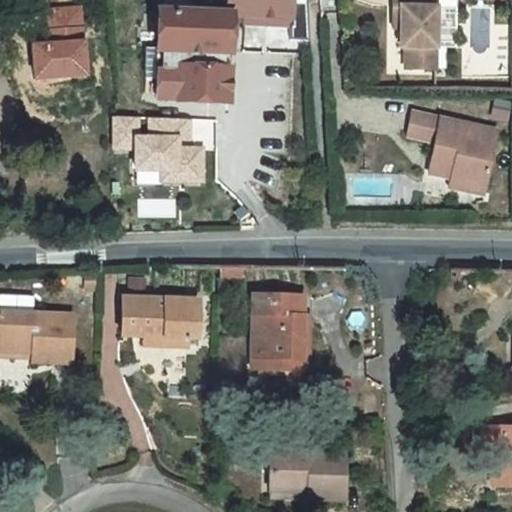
[(164,0),(164,15),(158,15),(156,50),(146,50),(145,80),(155,81),(154,96),(157,100),(225,103),(226,21),(227,10),(191,8),(191,16),(187,16),(187,0),(164,0)]
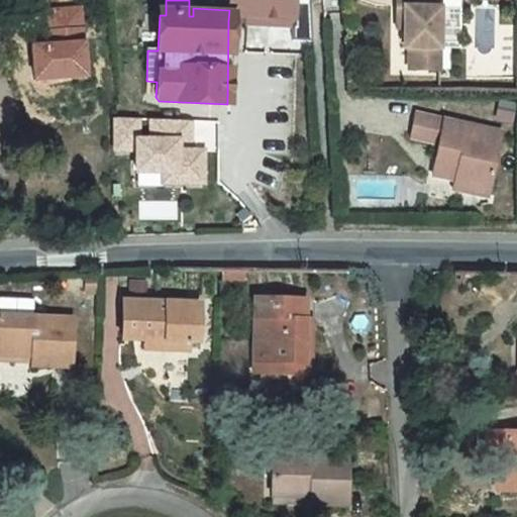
[(243,0),(229,0),(229,10),(228,21),(243,22),(243,0)]
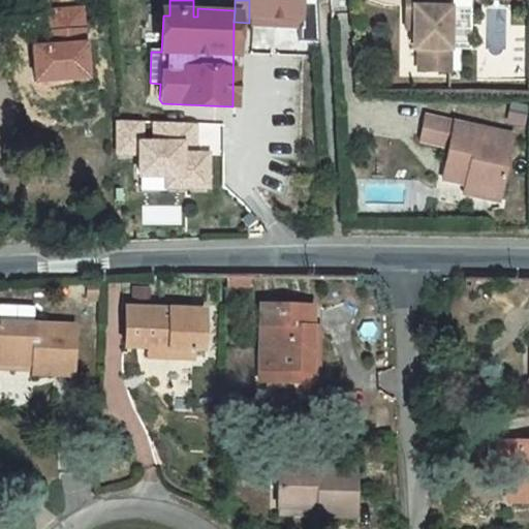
[(304,0),(249,0),(249,23),(249,26),(303,29),(304,0)]
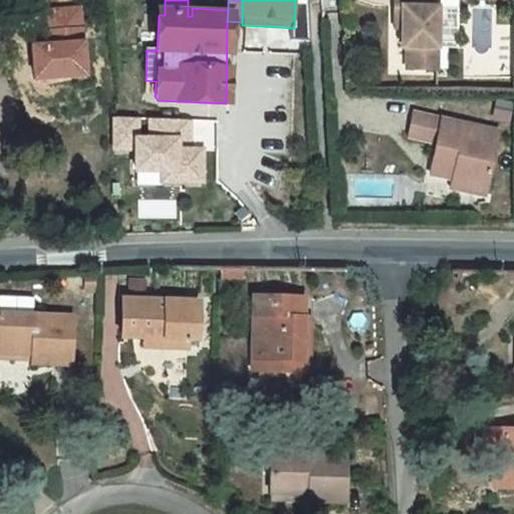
[(406,69),(437,69),(437,0),(394,0),(394,8),(402,8),(402,28),(402,47),(406,48),(406,69)]
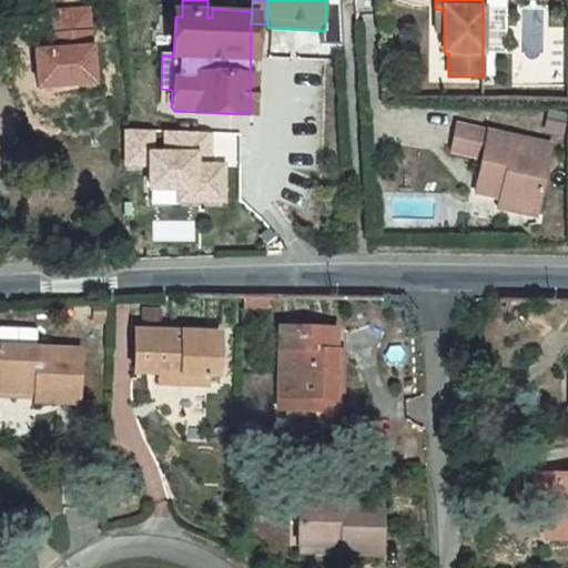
[(550,146),(456,125),(452,150),(482,158),(478,176),(503,182),(499,199),(497,209),(535,217),(550,146)]
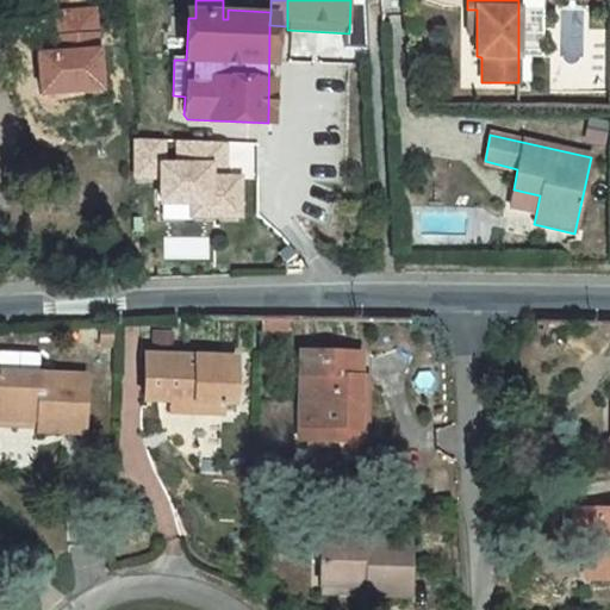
[(238,217),(240,180),(209,180),(209,169),(224,168),(223,144),(178,143),(178,168),(163,168),(163,142),(137,141),(136,179),(161,179),(161,204),(192,204),(192,217),(238,217)]
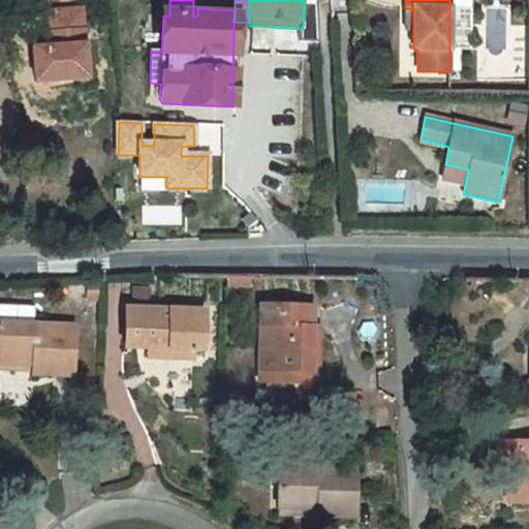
[(468,169),(445,164),(441,180),(465,185),(468,169)]
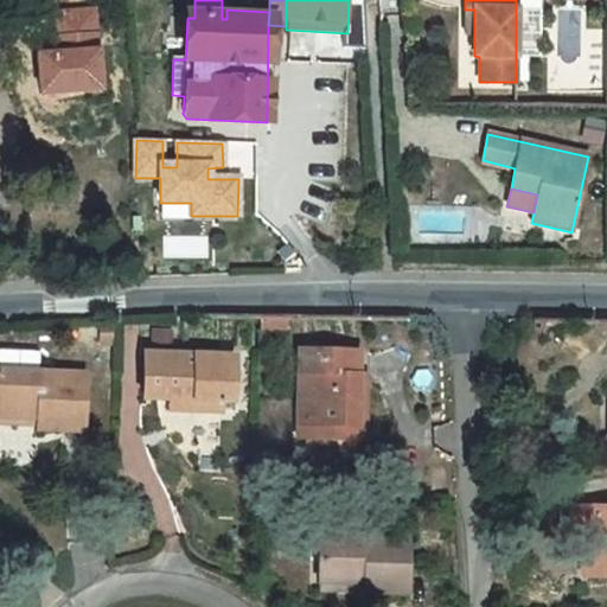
[(191,203),(160,203),(160,221),(191,222),(191,216),(191,203)]
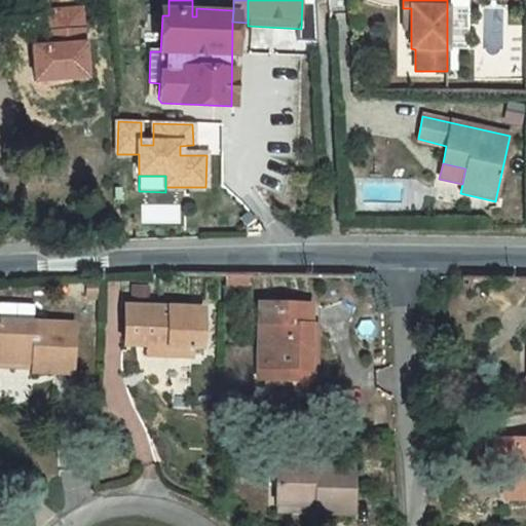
[(249,211),(240,219),(247,226),(256,219),(249,211)]
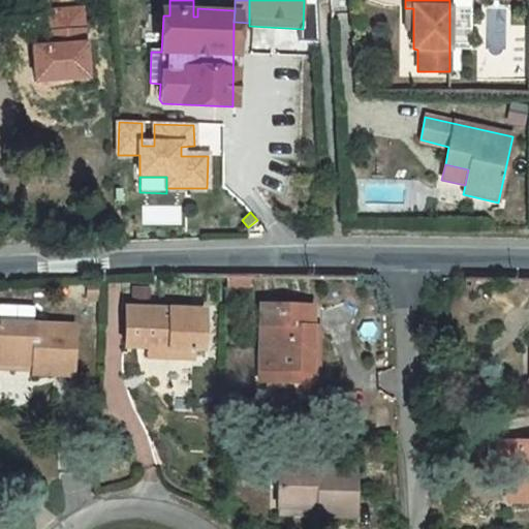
[(148,289),(134,289),(134,299),(148,300),(148,289)]
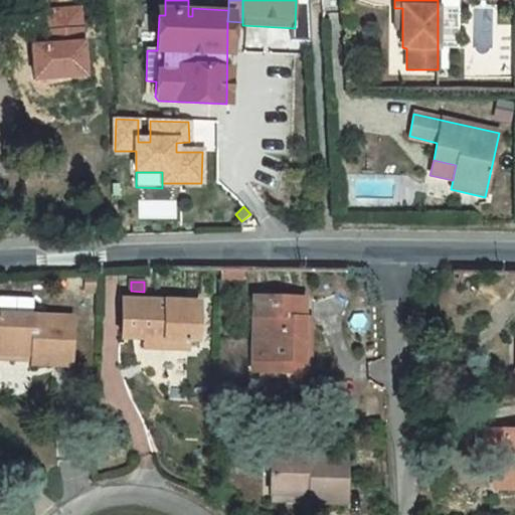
[(304,299),(253,298),(251,373),(271,374),(271,362),(303,363),(304,319),(304,299)]
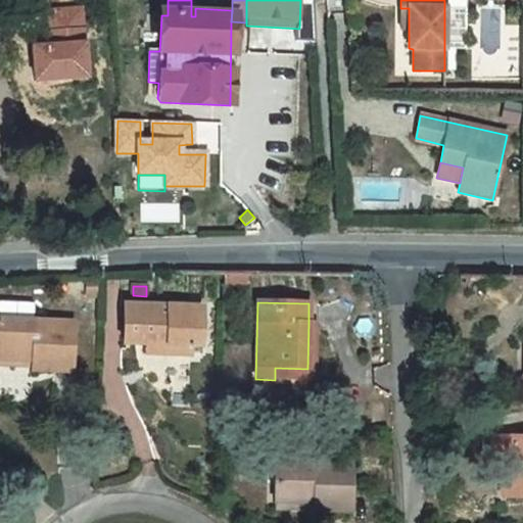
[(201,308),(125,305),(123,343),(157,344),(165,345),(165,353),(189,354),(189,349),(194,346),(199,346),(201,308)]
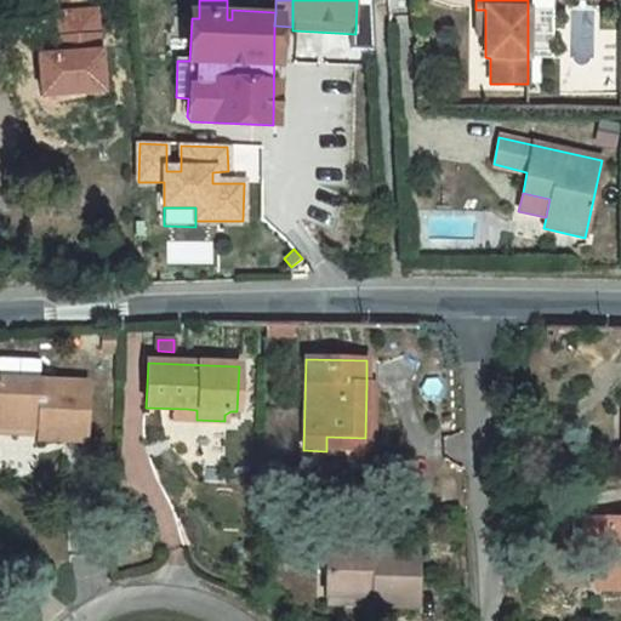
[(86,385),(0,381),(0,428),(38,429),(38,436),(38,439),(84,442),(86,385)]
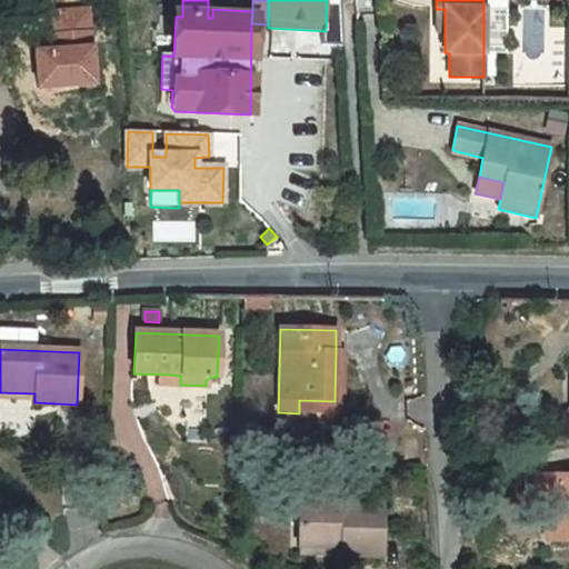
[(342,352),(336,352),(335,401),(299,400),(299,413),(340,415),(342,352)]
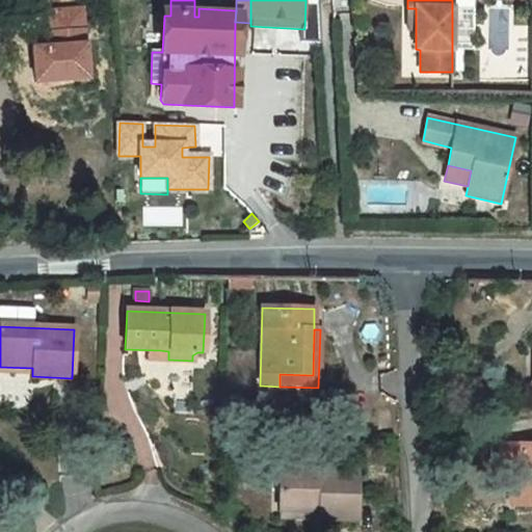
[(168,351),(160,350),(160,360),(168,360),(168,351)]
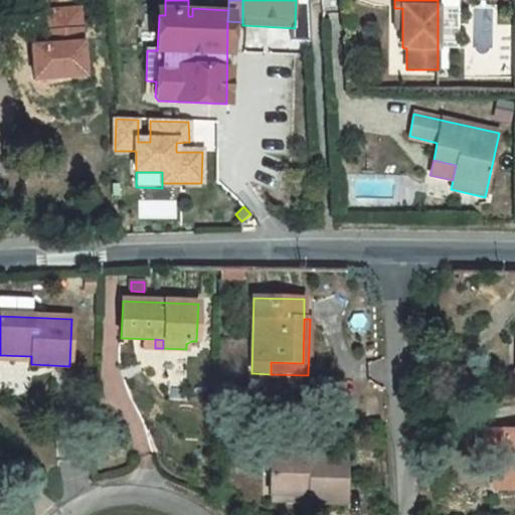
[(494,430),(483,430),(483,456),(494,456),(494,430)]
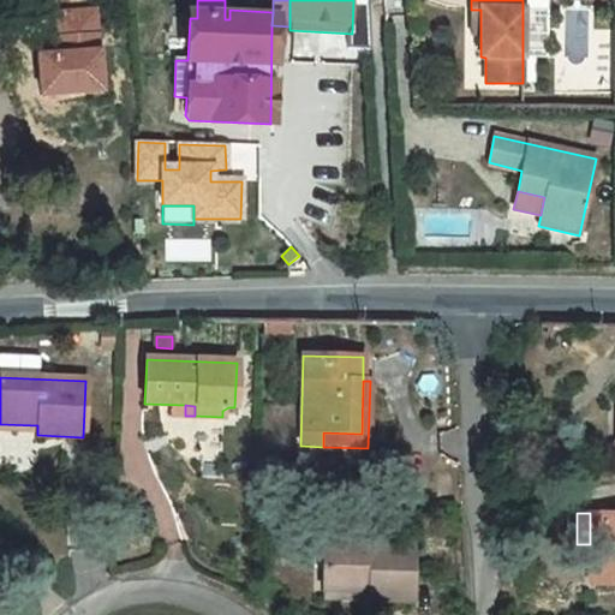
[(614,513),(590,513),(590,544),(590,585),(614,585),(614,513)]
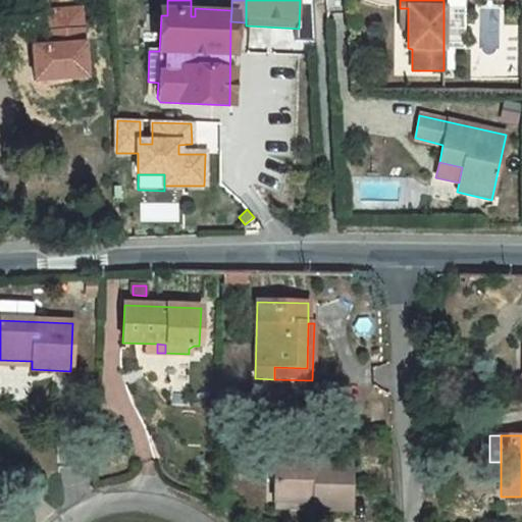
[(351,465),(274,463),(273,502),(313,503),(313,511),(350,512),(351,465)]
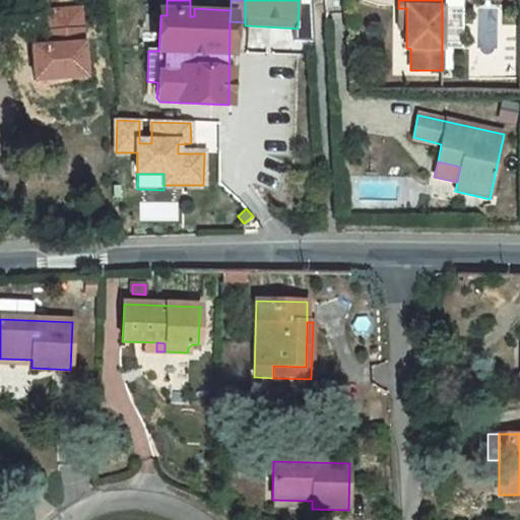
[(312,501),(272,500),(272,507),(312,509),(312,501)]
